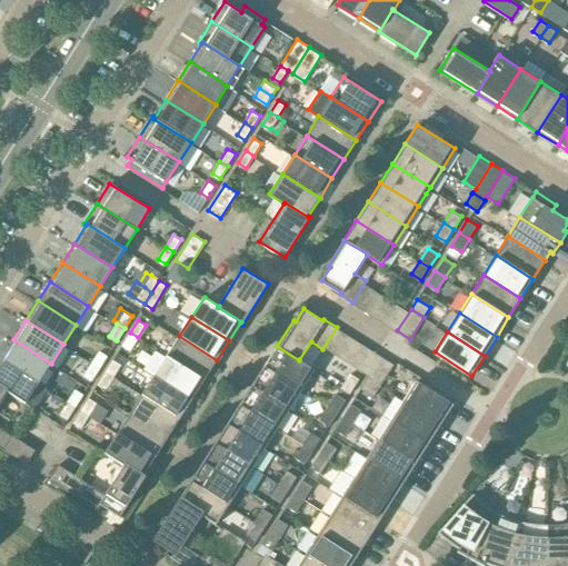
[(138,337),(130,333),(122,345),(130,349),(138,337)]
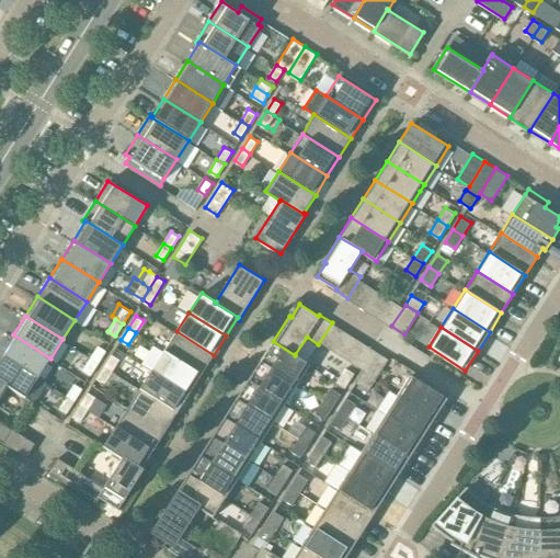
[(214,355),(176,331),(164,351),(202,374),(214,355)]
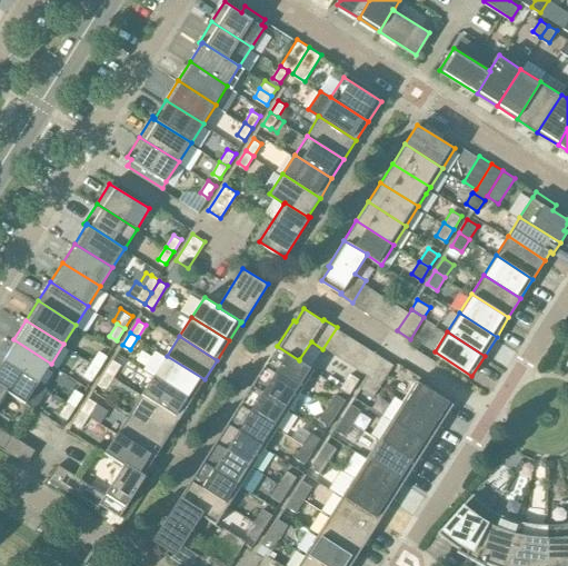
[(13,339),(1,358),(39,383),(51,364),(13,339)]
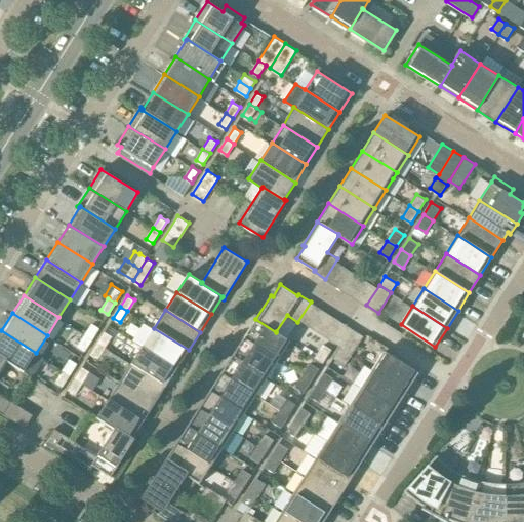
[(255,319),(244,336),(279,359),(290,340),(276,331),(276,332),(255,319)]
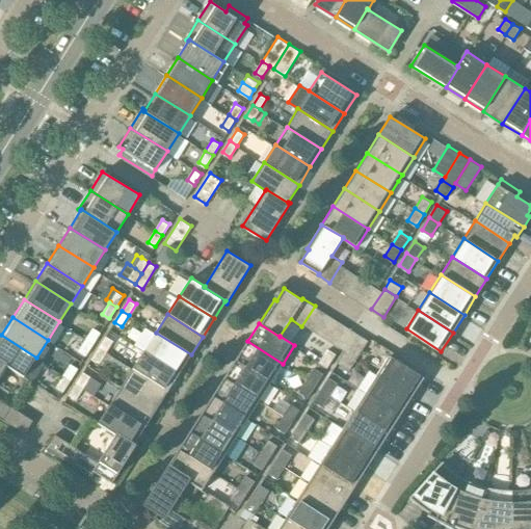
[(86,339),(94,343),(101,332),(94,327),(90,332),(86,328),(82,335),(86,338),(86,339)]
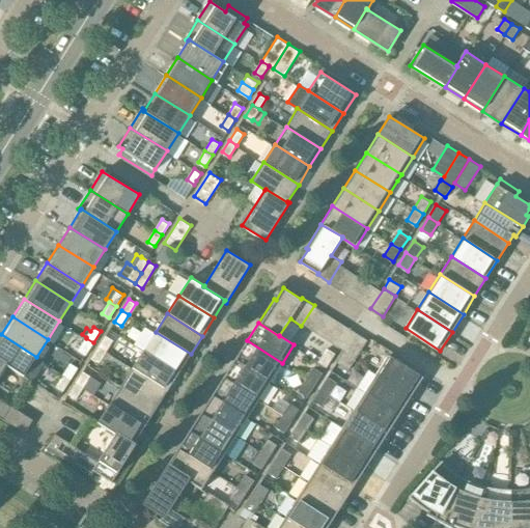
[(343,352),(355,359),(368,339),(356,331),(343,352)]
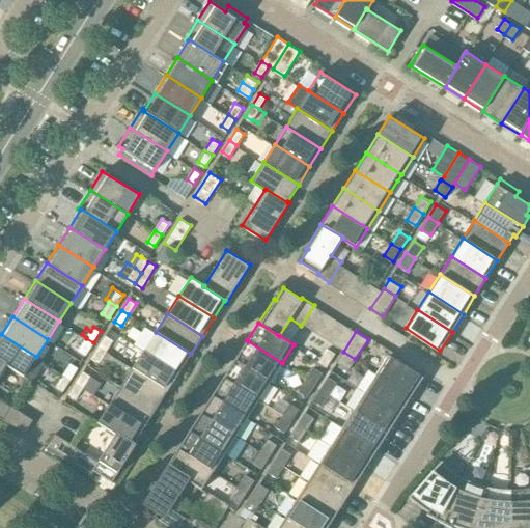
[(191,354),(156,332),(144,350),(179,371),(191,354)]
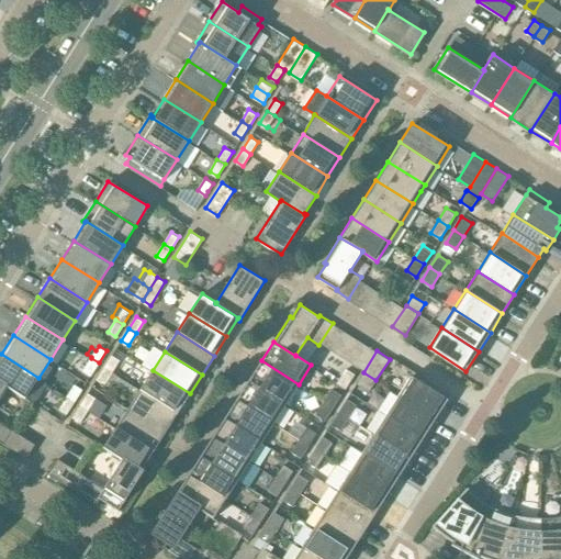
[(1,354),(0,356),(0,379),(8,384),(7,386),(26,398),(26,397),(37,403),(48,384),(38,378),(1,354)]
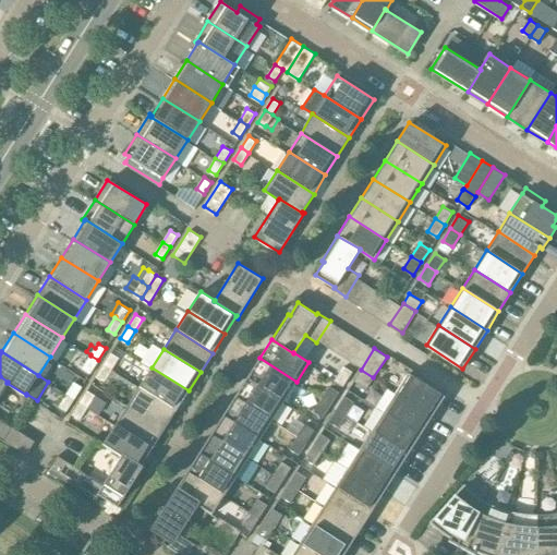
[(104,363),(111,369),(119,357),(111,351),(104,363)]
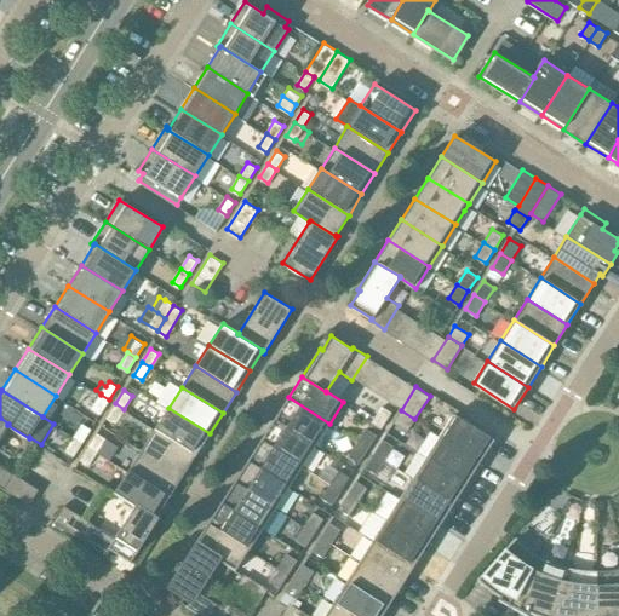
[(109,399),(101,395),(92,408),(101,413),(109,399)]
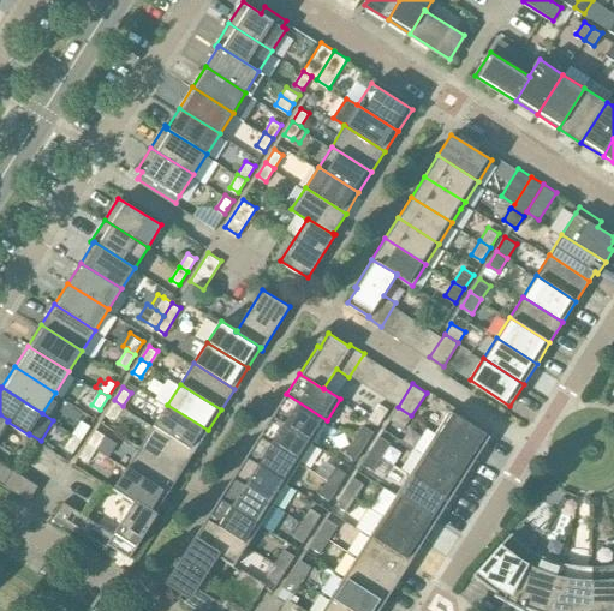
[(314,441),(327,420),(286,394),(273,414),(314,441)]
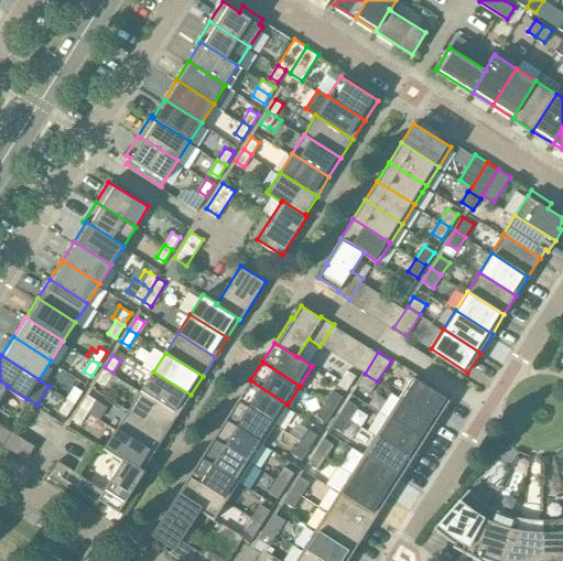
[(112,373),(105,367),(97,379),(105,385),(106,385),(108,385),(109,385),(110,385),(114,383),(116,380),(118,380),(132,390),(134,386),(112,373)]
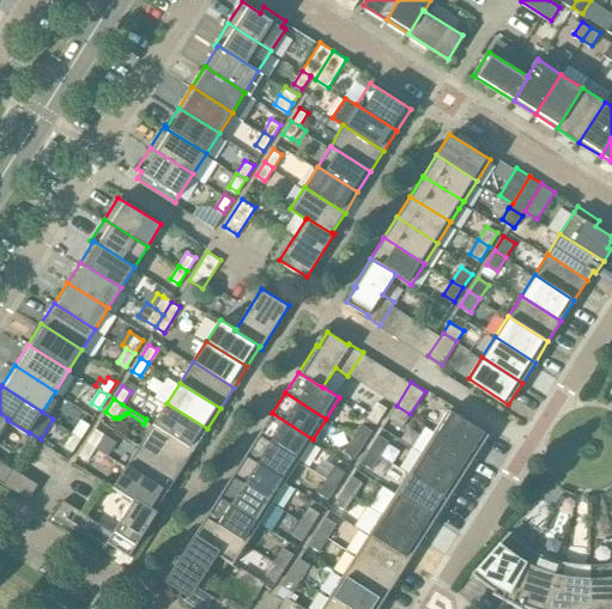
[(387,407),(377,400),(368,415),(377,422),(387,407)]
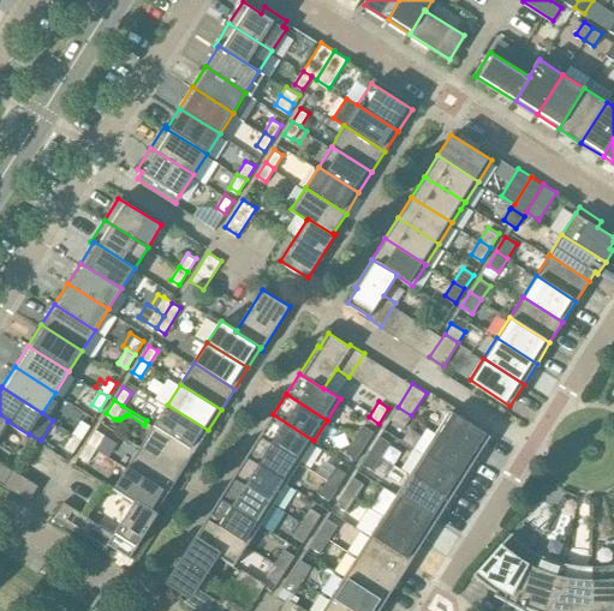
[(195,451),(208,430),(167,405),(154,425),(195,451)]
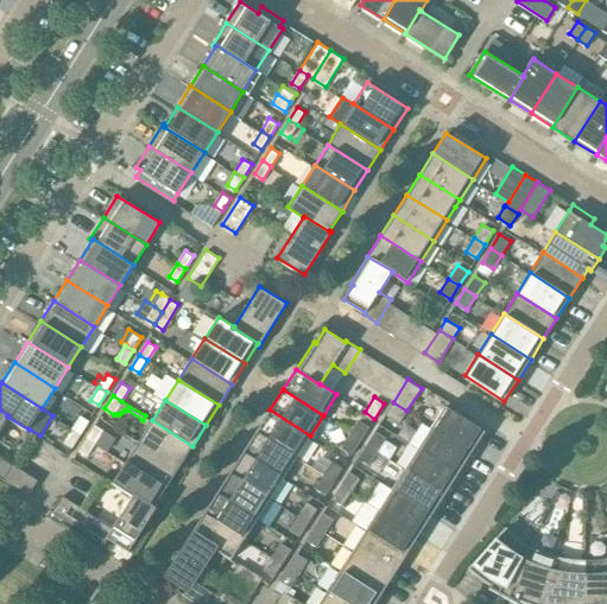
[(406,411),(393,402),(386,413),(400,421),(406,411)]
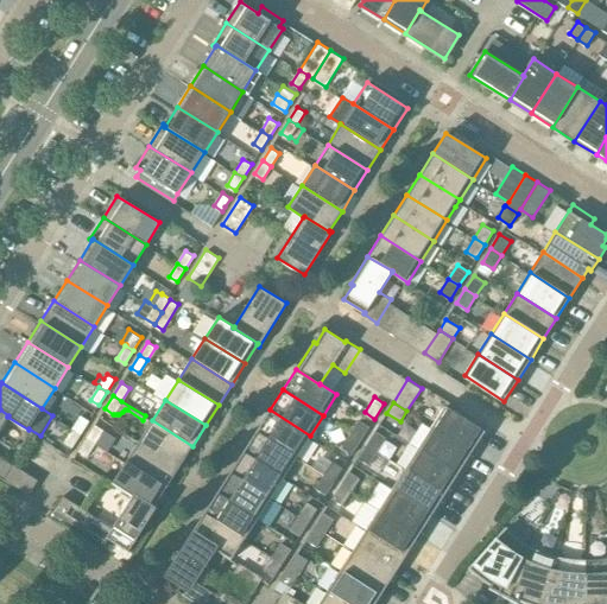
[(431,426),(472,452),(485,431),(444,406),(431,426)]
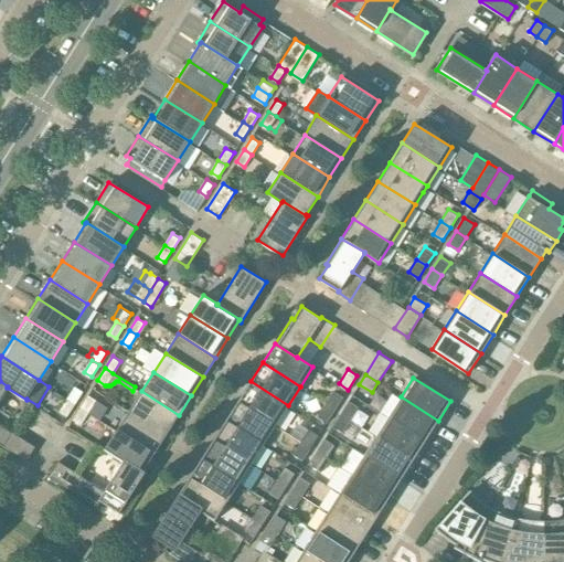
[(0,443),(28,460),(36,445),(0,422),(0,399),(7,388),(8,386),(0,381),(0,443)]
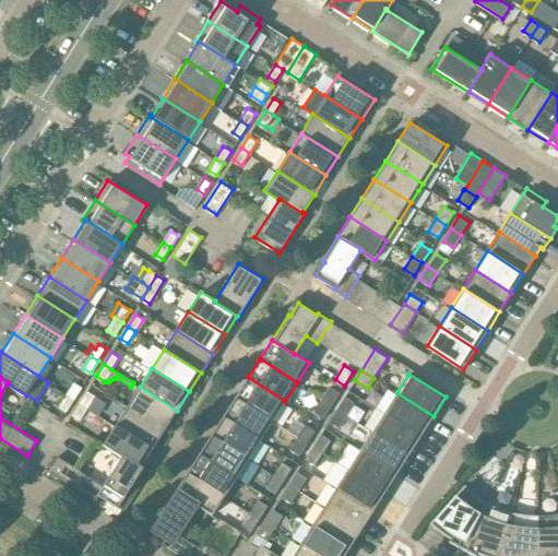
[(273,420),(285,401),(248,377),(236,397),(273,420)]
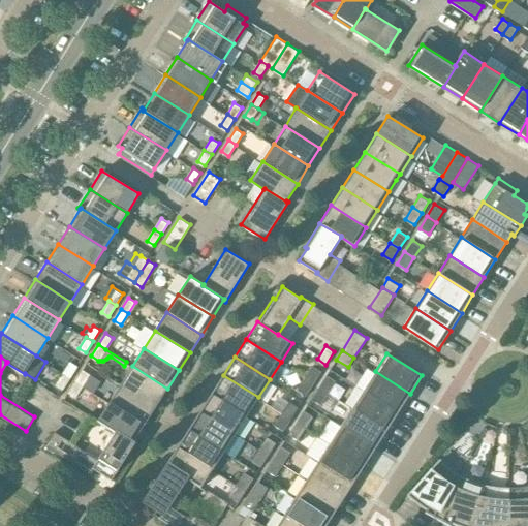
[(63,372),(70,377),(78,366),(70,361),(63,372)]
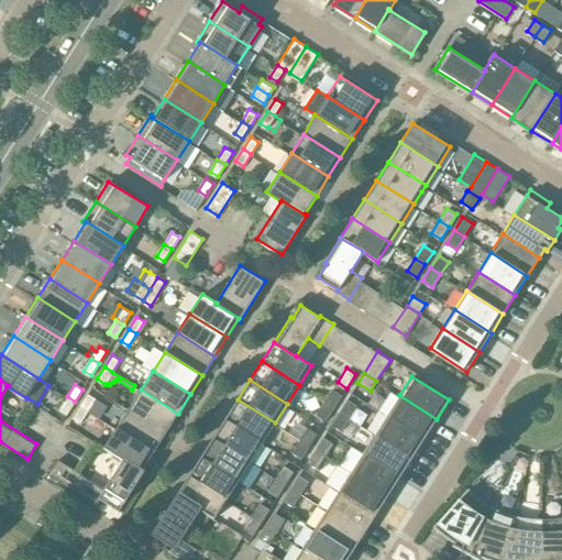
[(324,401),(334,407),(342,394),(332,388),(324,401)]
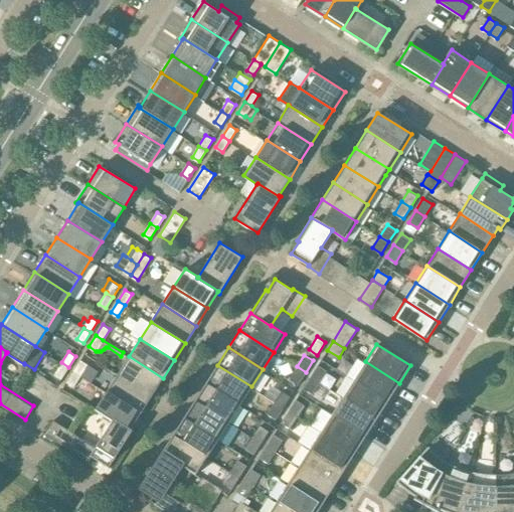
[(152,395),(163,378),(129,356),(118,373),(152,395)]
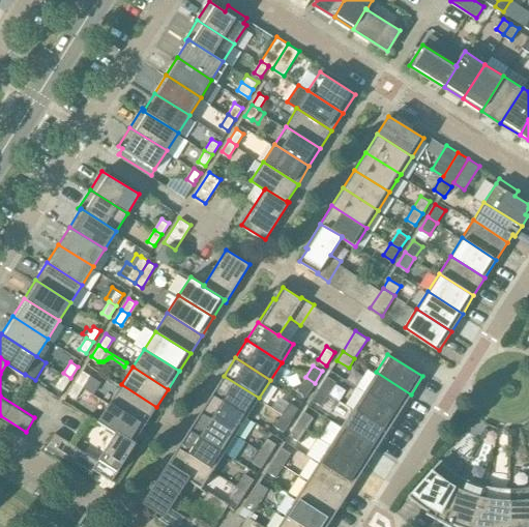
[(76,381),(83,386),(90,375),(83,370),(76,381)]
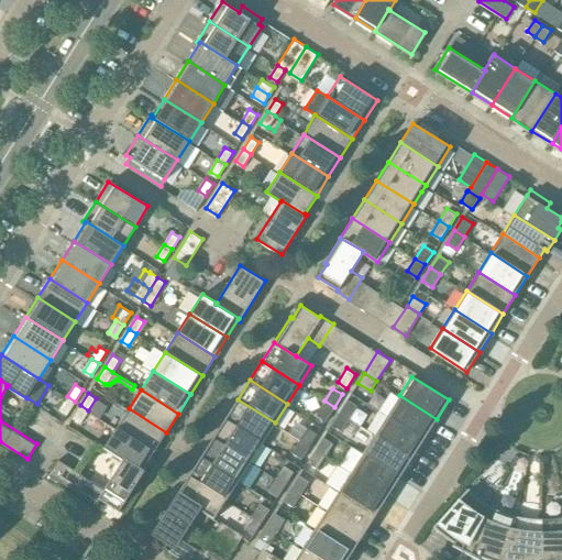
[(425,438),(437,419),(399,395),(387,415),(425,438)]
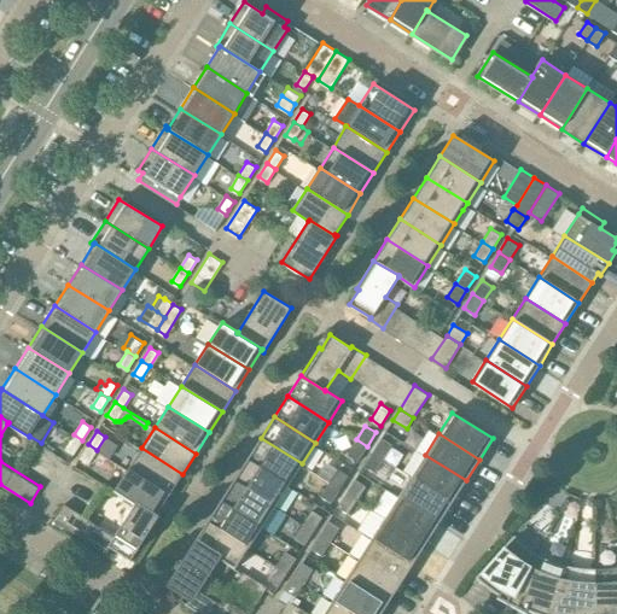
[(82,440),(74,434),(65,448),(74,454),(82,440)]
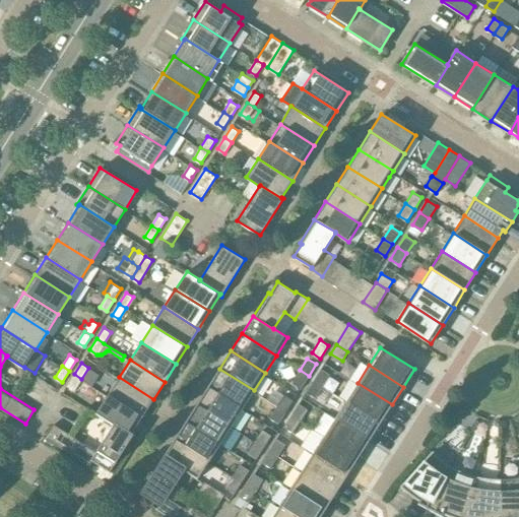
[(314,379),(323,385),(330,373),(321,368),(314,379)]
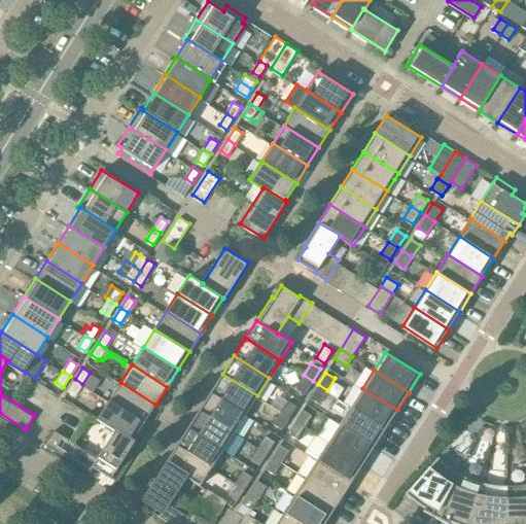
[(246,413),(257,395),(222,374),(211,391),(246,413)]
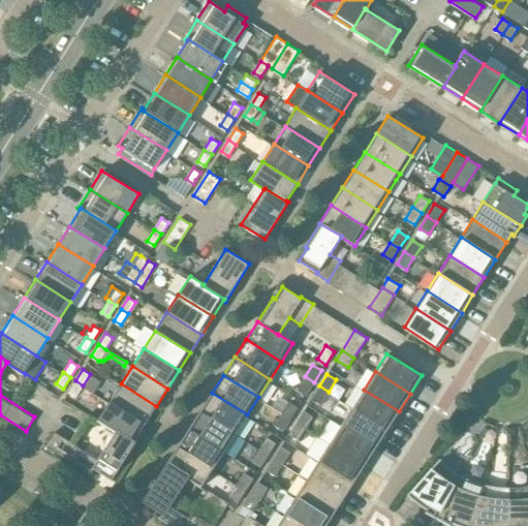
[(314,382),(305,376),(298,389),(307,394),(314,382)]
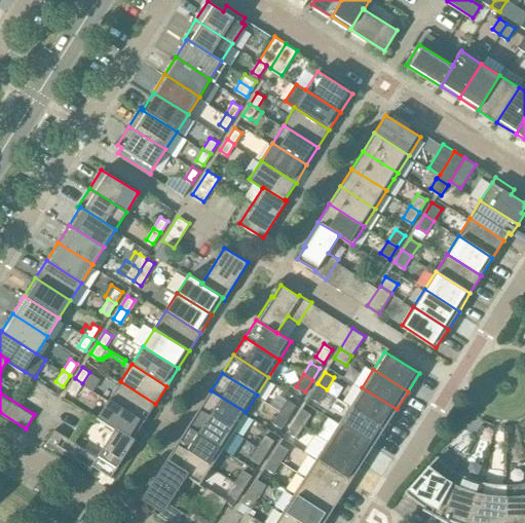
[(82,383),(75,378),(68,389),(76,395),(82,383)]
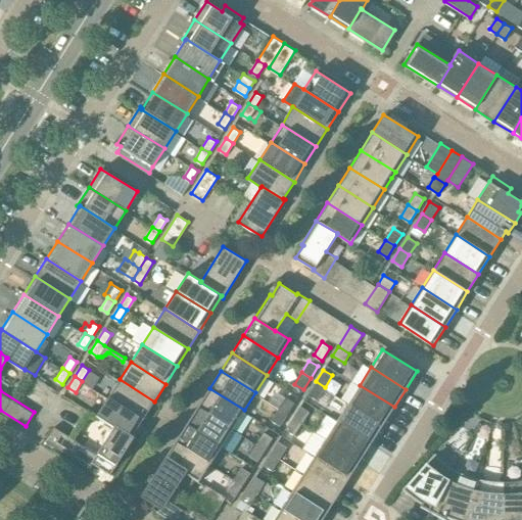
[(143,419),(154,402),(120,379),(108,397),(143,419)]
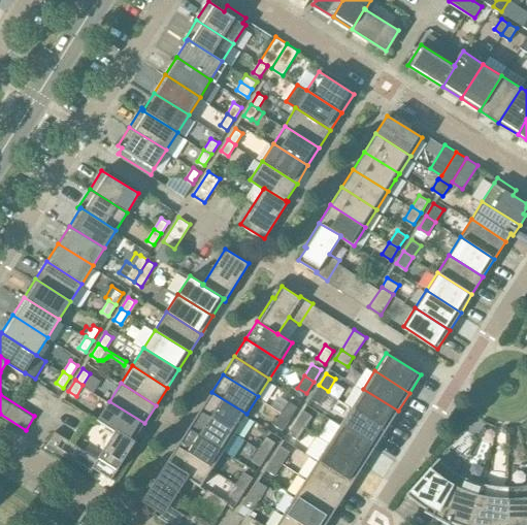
[(328,391),(319,385),(311,397),(321,402),(328,391)]
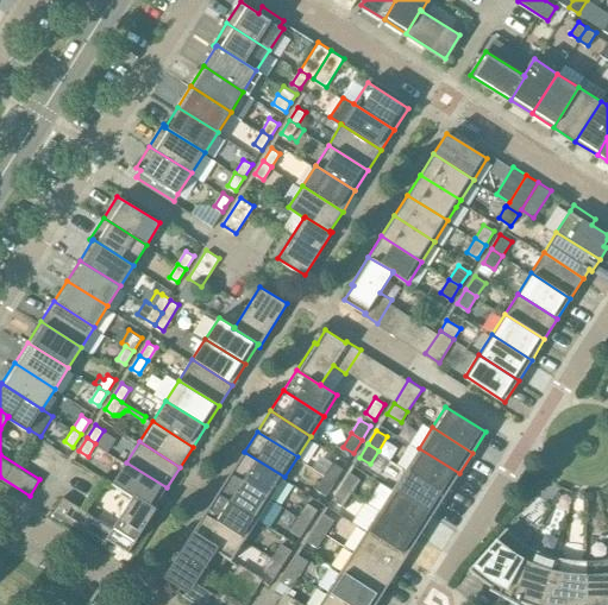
[(446,493),(459,473),(419,448),(406,468),(446,493)]
